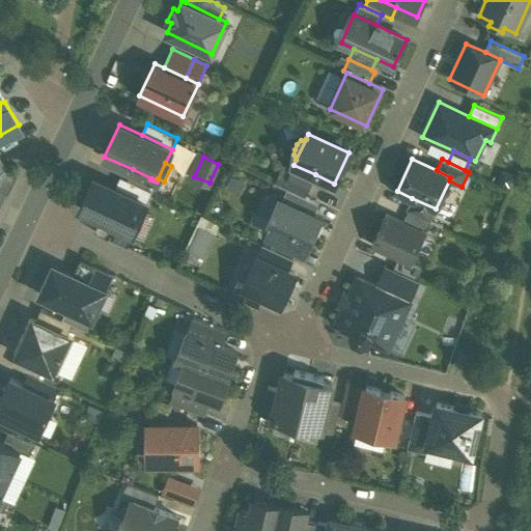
[(294,165),(290,172),(282,168),(275,184),(287,189),(304,197),(315,174),(294,165)]
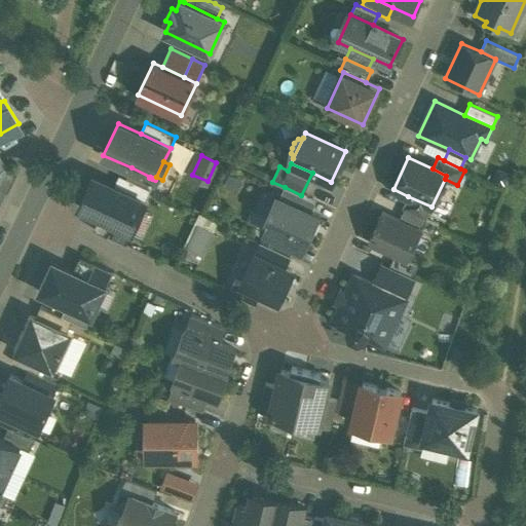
[(150,177),(132,167),(126,179),(150,190),(155,180),(152,178),(152,179),(149,178),(150,177)]
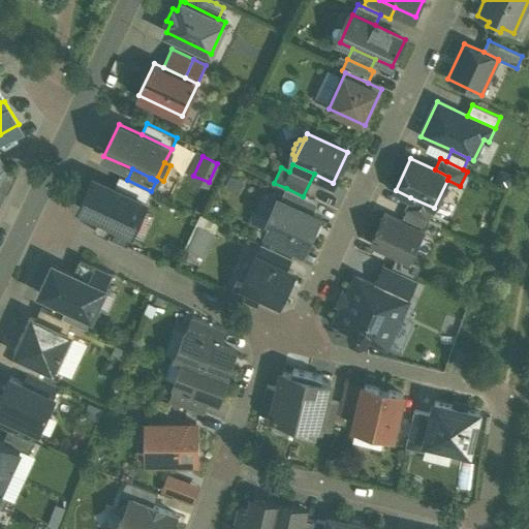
[(17,175),(5,169),(0,180),(0,191),(6,194),(17,175)]
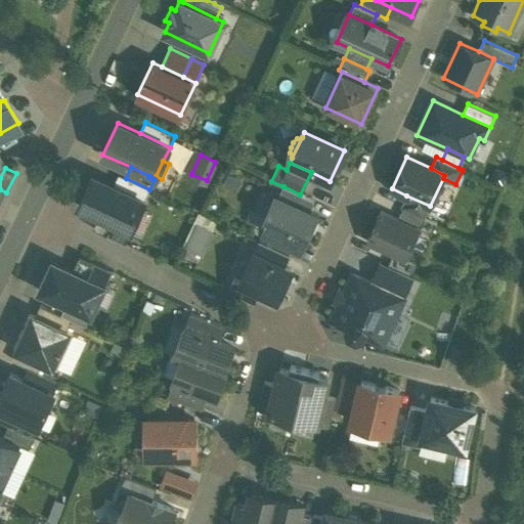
[(126,178),(119,175),(114,186),(144,201),(149,189),(126,178)]
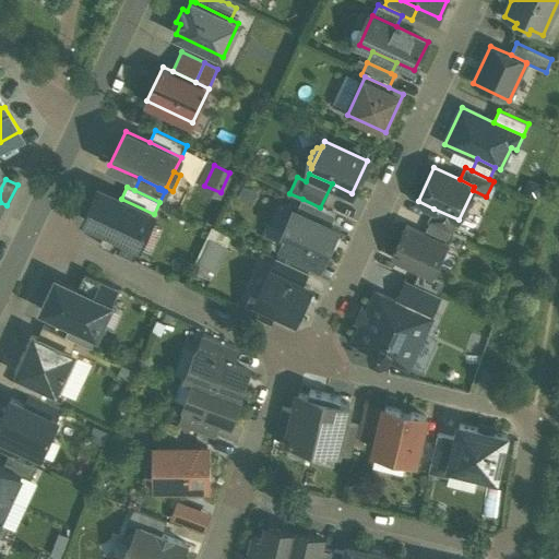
[(121,199),(98,188),(84,219),(106,230),(140,246),(154,214),(121,199)]
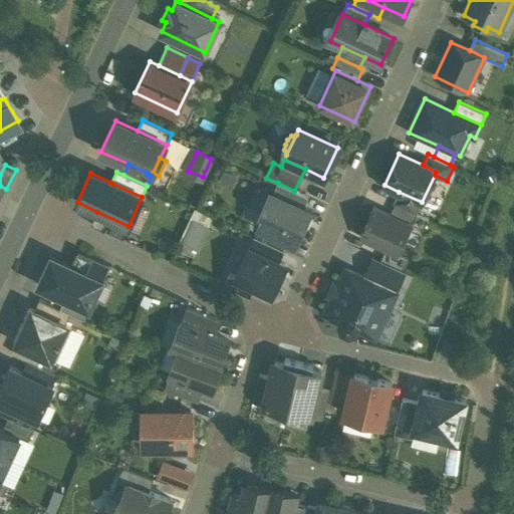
[(294,191),(278,183),(273,194),(303,208),(308,198),(294,191)]
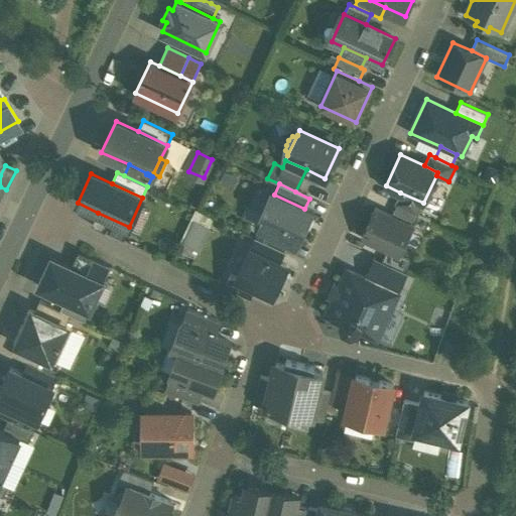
[(274,195),(270,192),(261,211),(265,213),(259,226),(268,230),(290,240),(298,244),(312,213),(304,209),(274,195)]
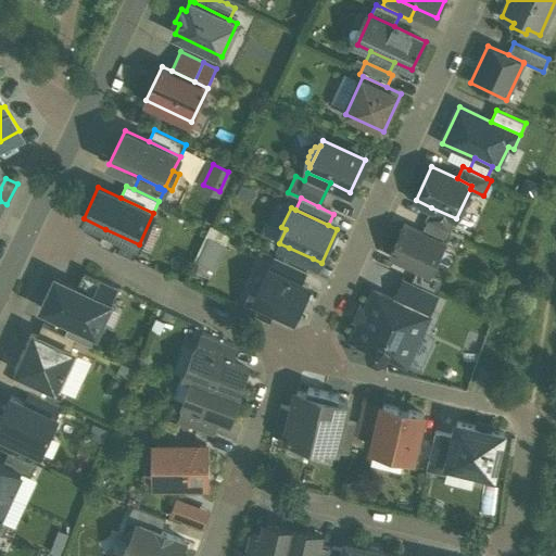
[(456,218),(431,207),(426,220),(428,222),(450,231),(456,218)]
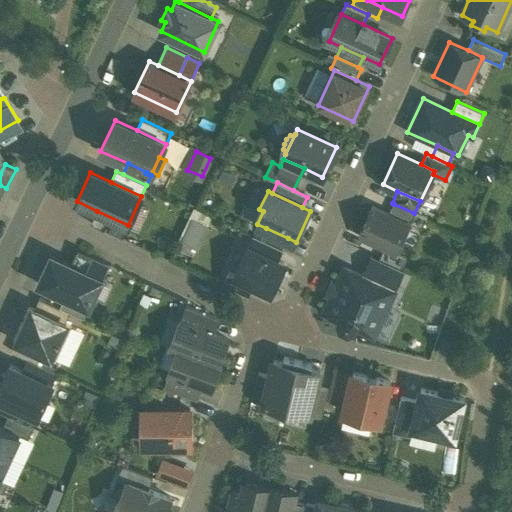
[(414,213),(394,204),(389,214),(410,225),(421,230),(426,219),(414,213)]
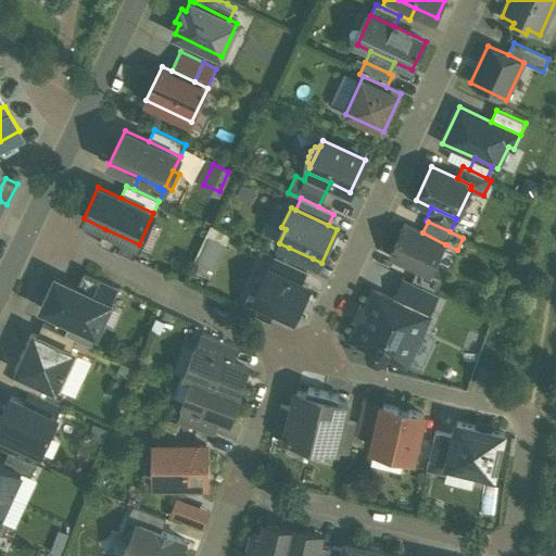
[(422,232),(404,225),(389,257),(417,270),(430,276),(445,244),(422,232)]
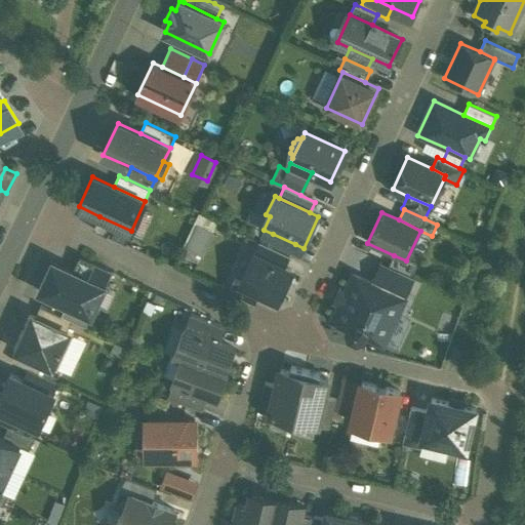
[(131,231),(99,216),(93,230),(125,244),(131,231)]
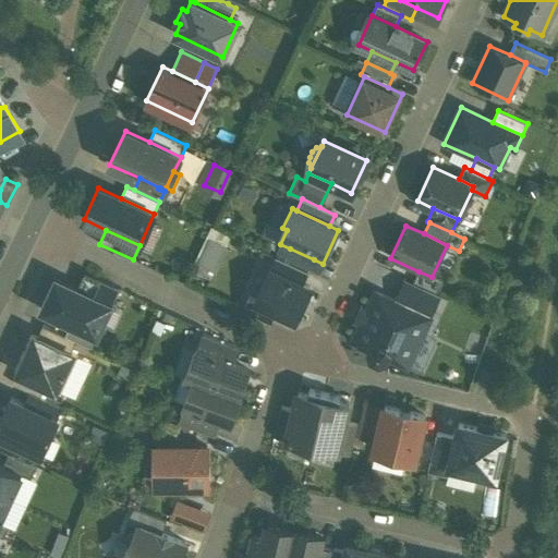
[(226,247),(211,241),(202,262),(215,269),(226,247)]
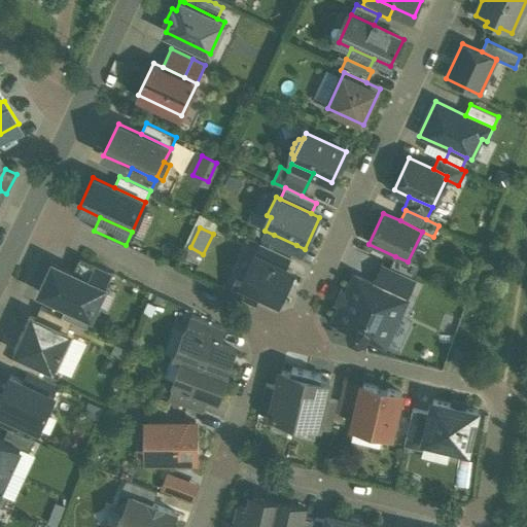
[(296,245),(274,235),(269,246),(291,256),(296,245)]
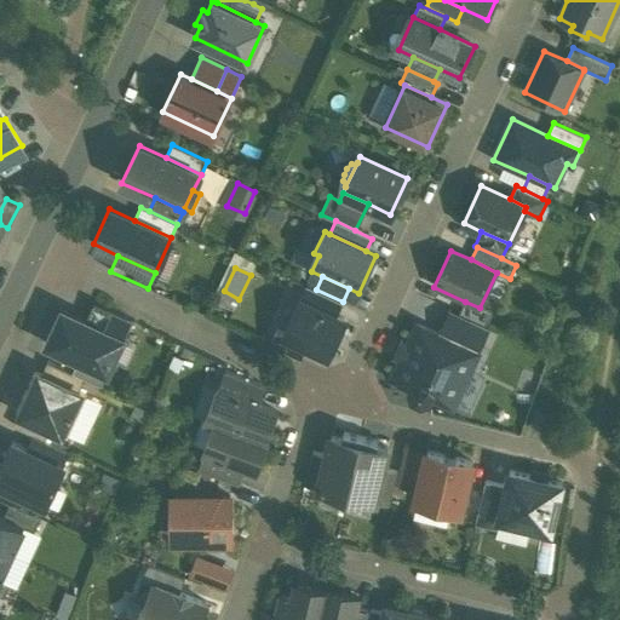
[(316,290),(308,285),(302,298),(336,315),(343,302),(316,290)]
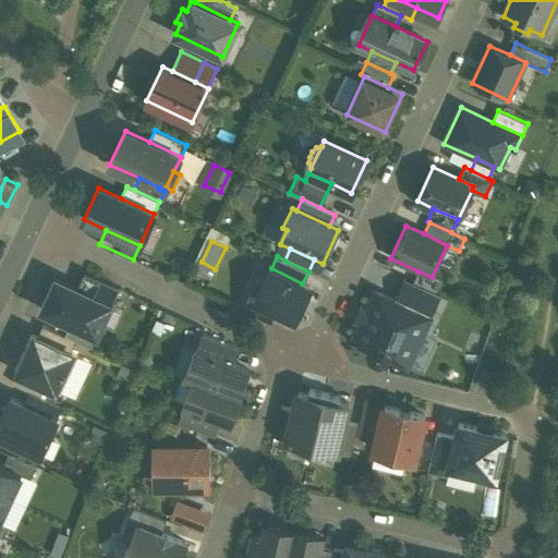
[(302,283),(271,268),(256,299),(256,300),(276,310),(294,318),(310,287),(302,283)]
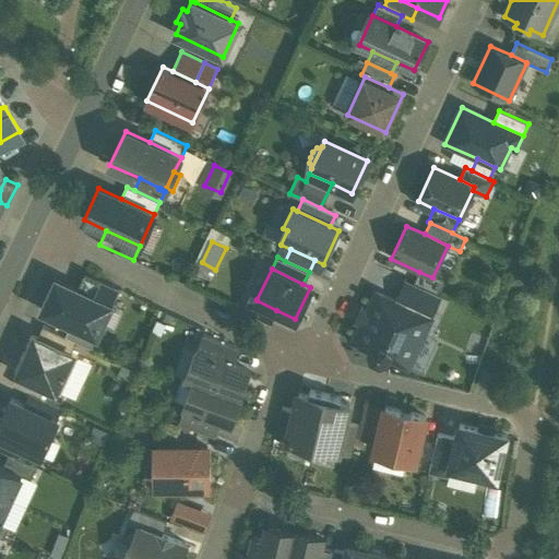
[(432,277),(419,272),(414,284),(438,295),(443,283),(432,277)]
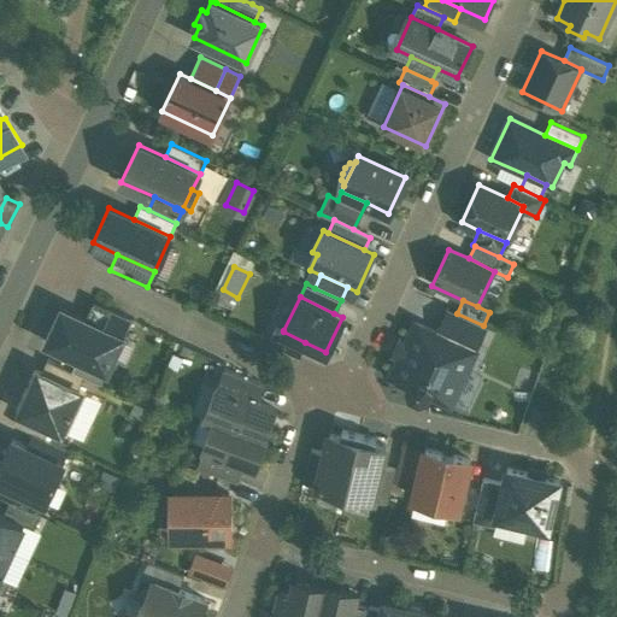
[(131,319),(94,303),(87,319),(123,336),(131,319)]
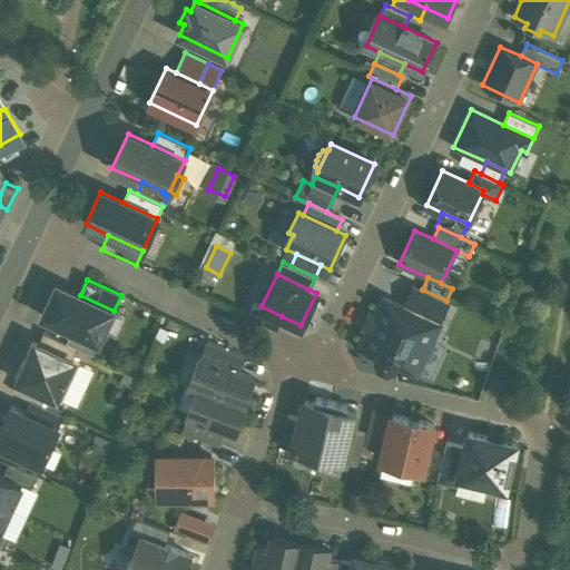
[(80,295),(57,284),(42,316),(72,331),(99,343),(114,311),(80,295)]
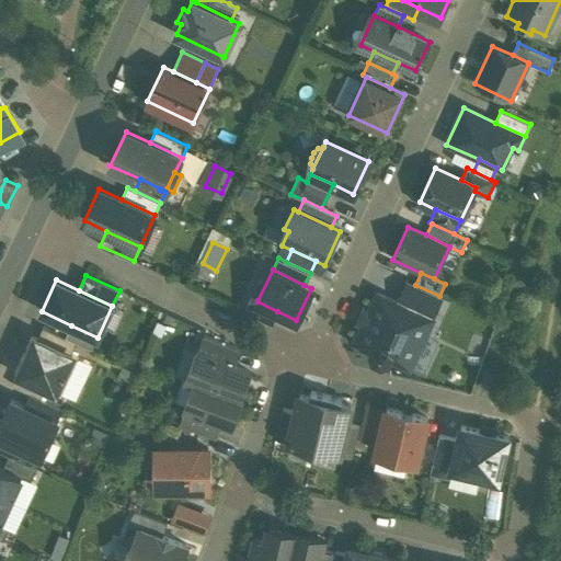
[(408,281),(397,302),(428,318),(434,316),(443,297),(439,296),(415,285),(408,281)]
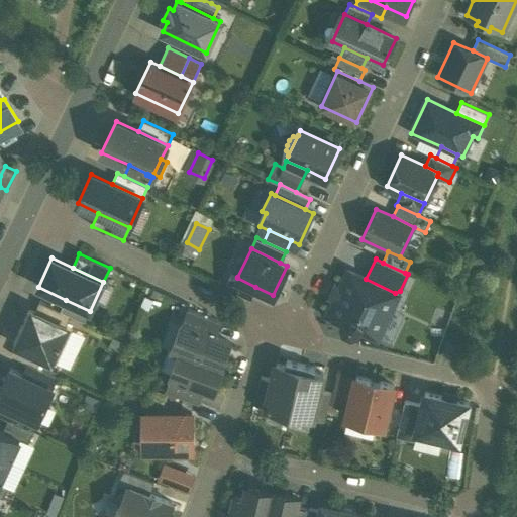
[(395,293),(366,279),(348,271),(327,315),(343,323),(342,325),(344,332),(350,336),(357,333),(359,330),(378,338),(400,291),(395,293)]
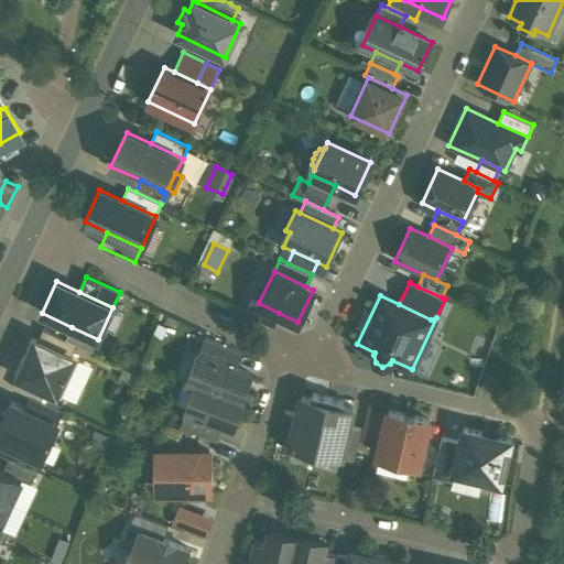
[(259,302),(252,299),(245,314),(273,327),(279,313),(259,303),(259,302)]
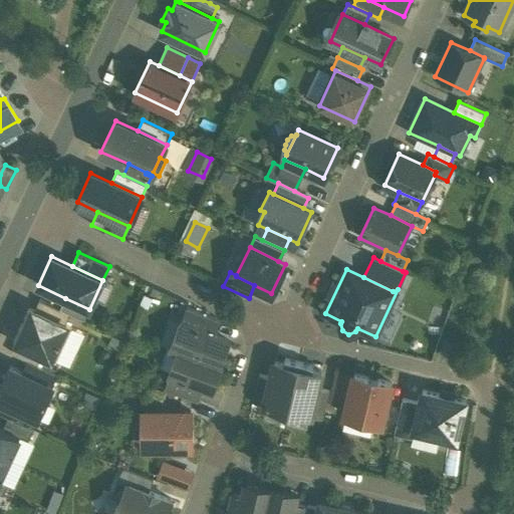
[(89,309),(65,298),(60,309),(70,314),(83,320),(89,309)]
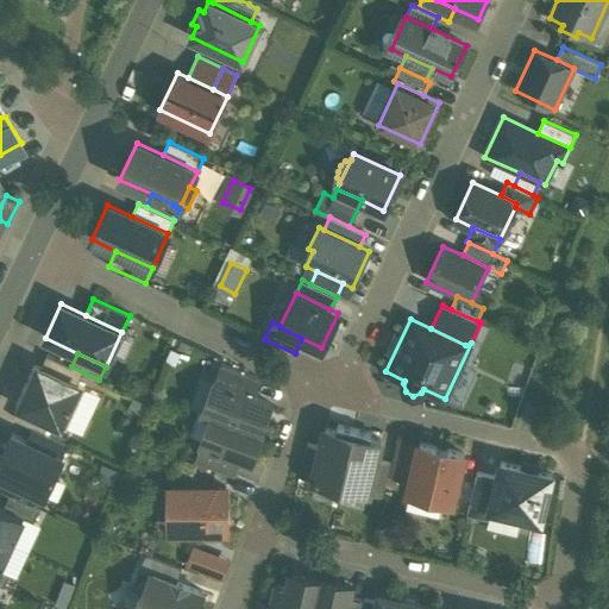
[(71,366),(46,356),(41,368),(77,385),(83,372),(71,366)]
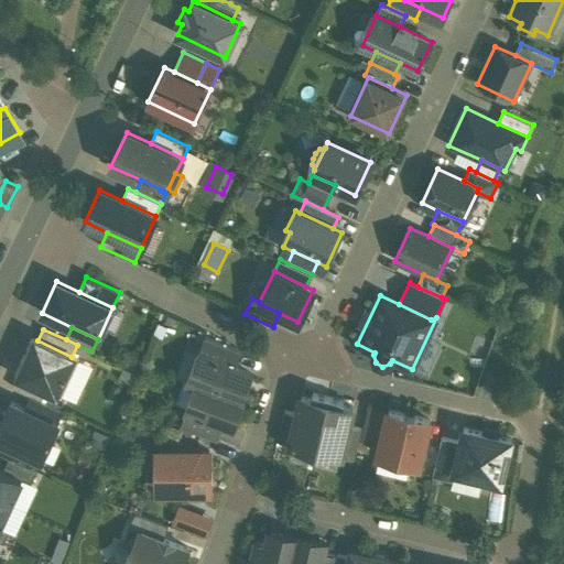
[(241,351),(205,337),(198,354),(236,368),(241,351)]
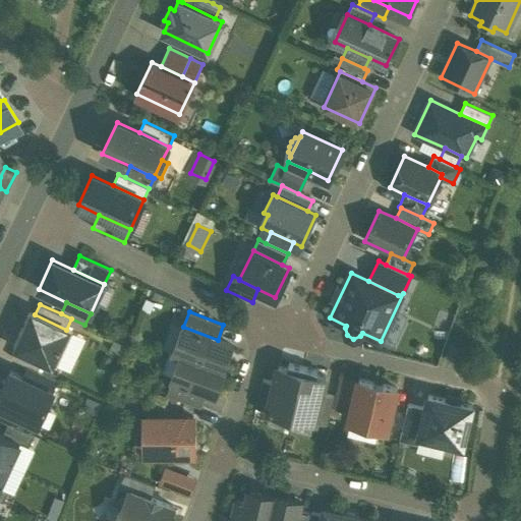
[(35,314),(30,312),(14,346),(44,359),(57,366),(72,333),(66,330),(35,314)]
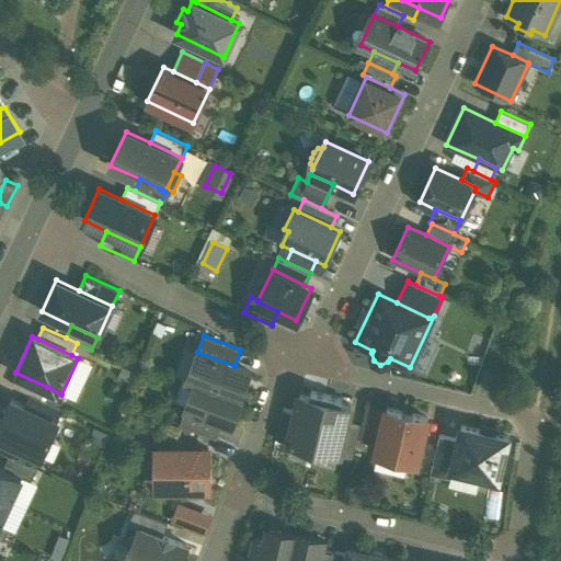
[(235,366),(197,352),(187,380),(195,382),(240,399),(240,398),(250,371),(235,366)]
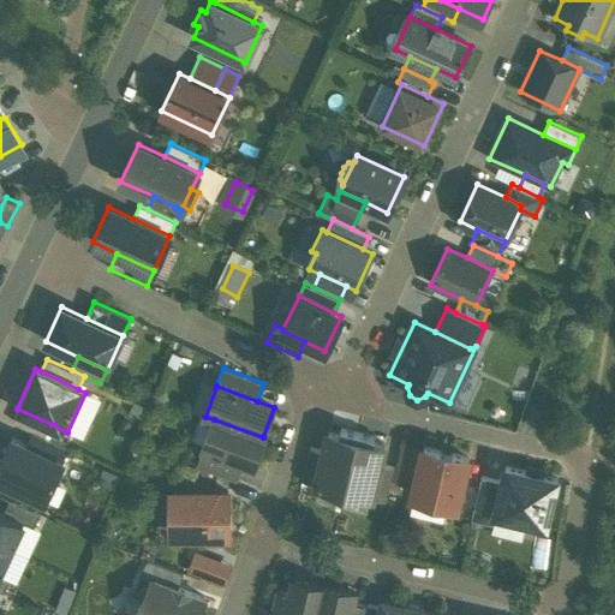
[(52,424),(21,410),(15,423),(33,431),(46,437),(52,424)]
